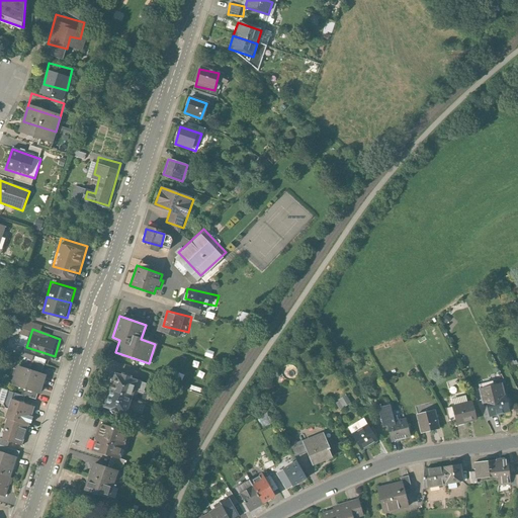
[(51,369),(20,361),(16,376),(47,384),(51,369)]
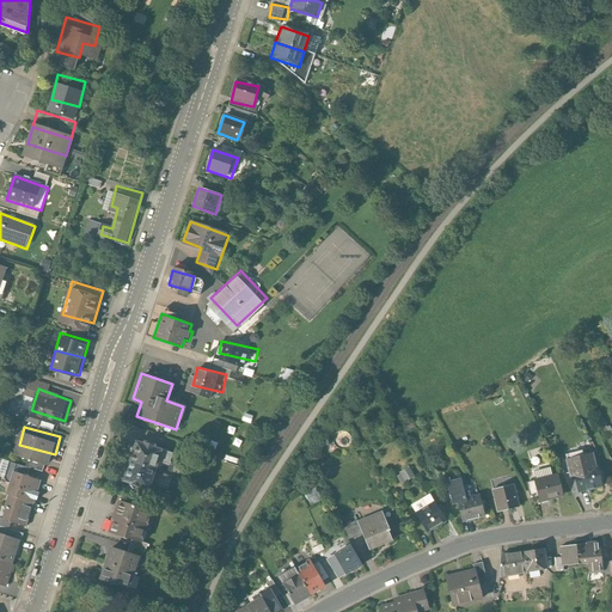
[(134,441),(128,461),(154,470),(160,450),(134,441)]
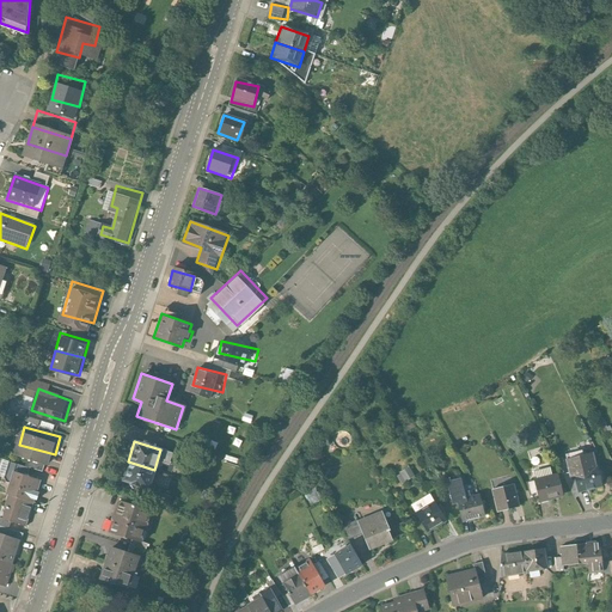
[(592,454),(568,460),(574,489),(598,484),(592,454)]
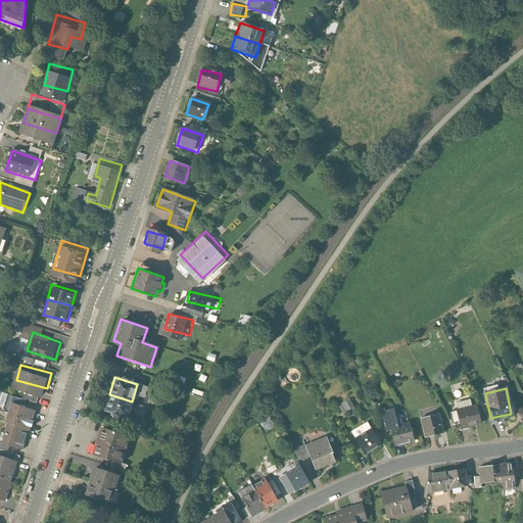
[(126,420),(132,401),(109,394),(103,412),(126,420)]
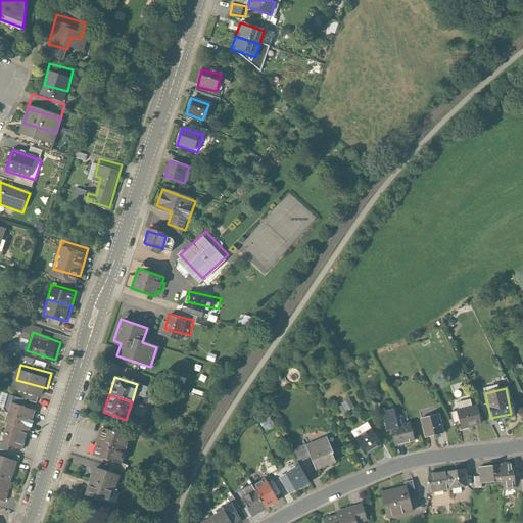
[(15,398),(9,418),(33,425),(38,405),(15,398)]
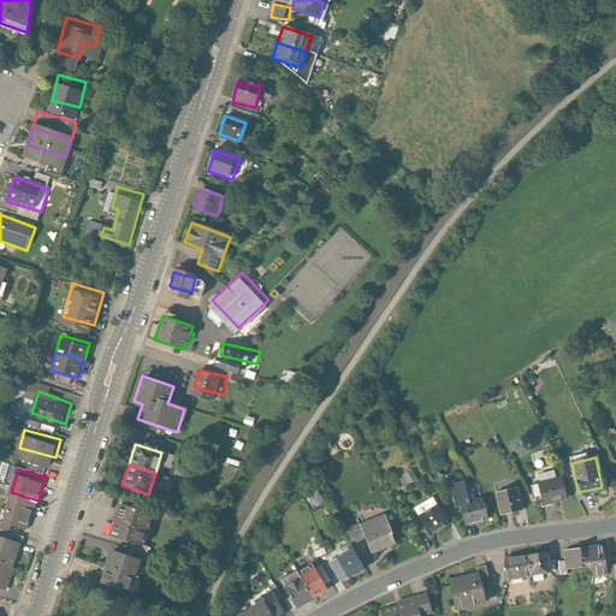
[(415,472),(402,478),(406,486),(419,480),(415,472)]
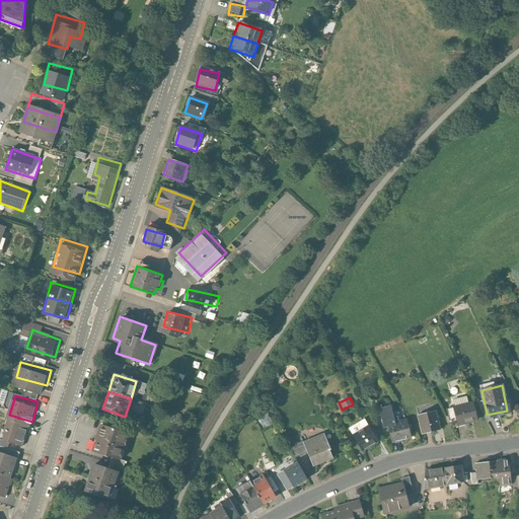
[(477,422),(474,403),(454,408),(457,425),(477,422)]
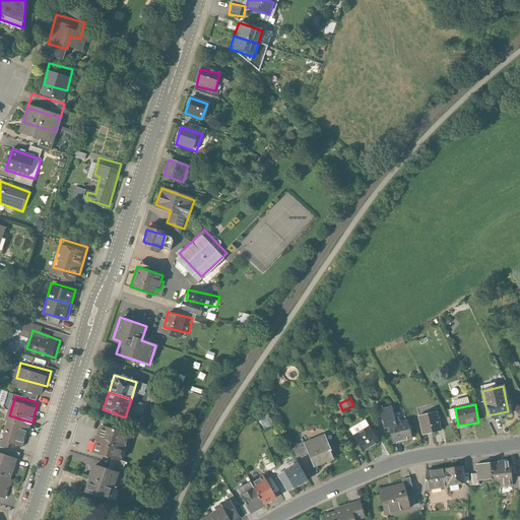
[(436,413),(419,416),(424,434),(439,431),(436,413)]
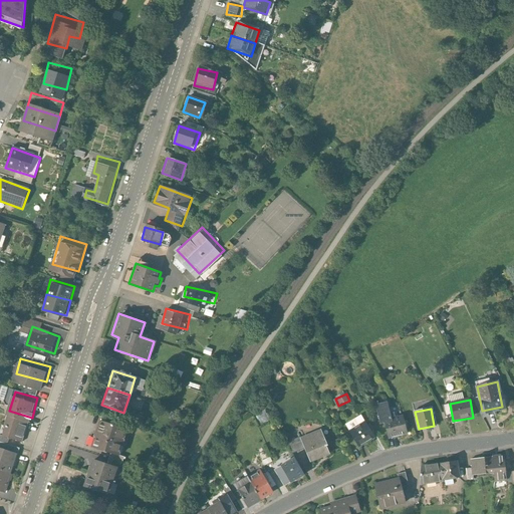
[(9,411),(4,430),(27,436),(32,418),(9,411)]
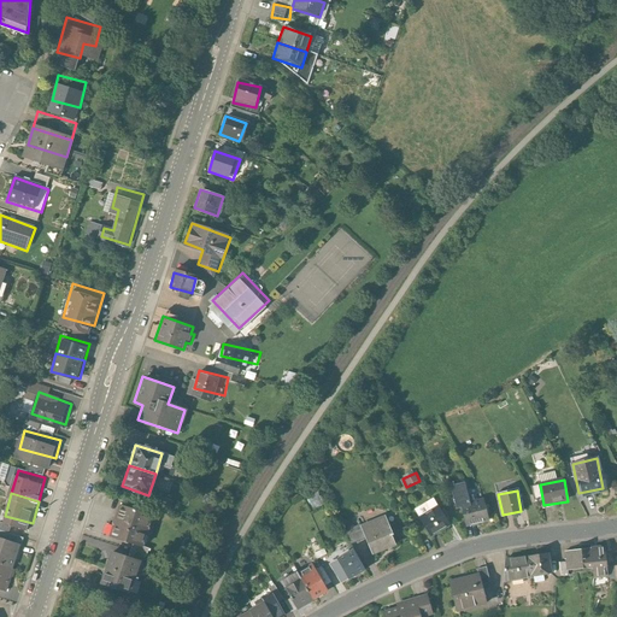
[(482,501),(460,505),(463,522),(485,519),(482,501)]
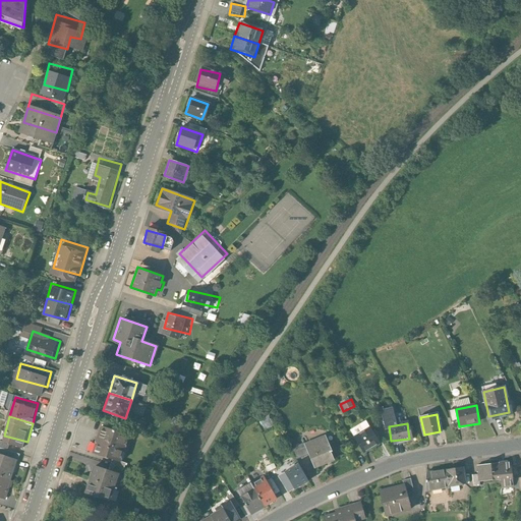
[(122,461),(129,438),(98,428),(92,452),(122,461)]
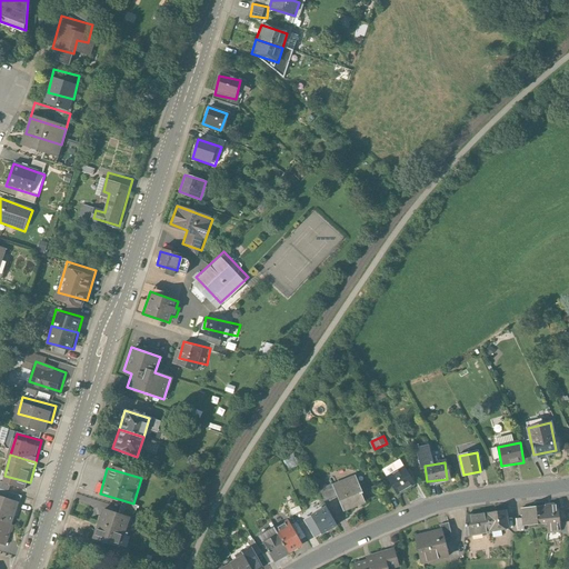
[(413,483),(405,470),(387,482),(396,496),(413,483)]
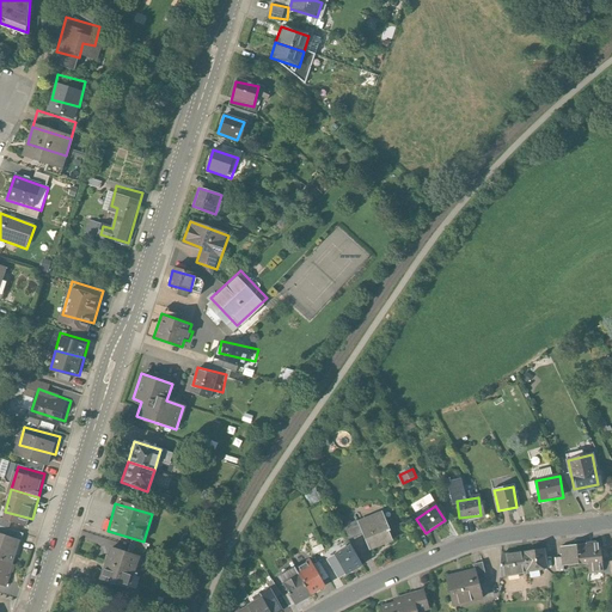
[(392,542),(381,513),(359,522),(369,551),(392,542)]
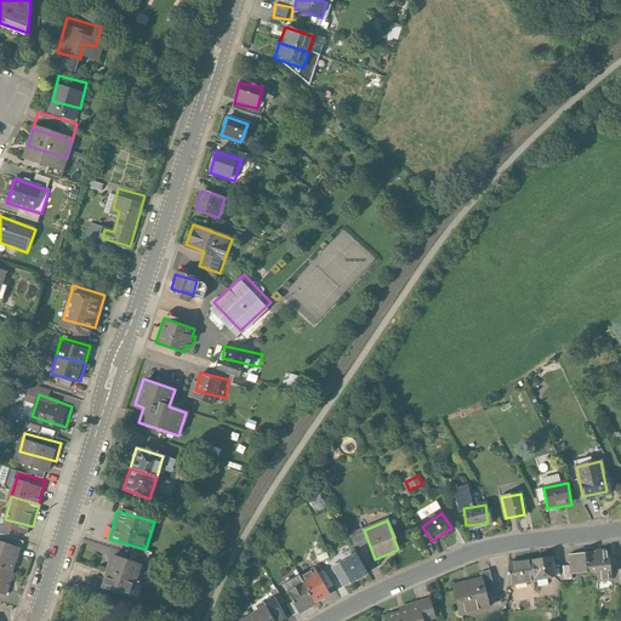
[(26,550),(0,542),(0,567),(20,573),(26,550)]
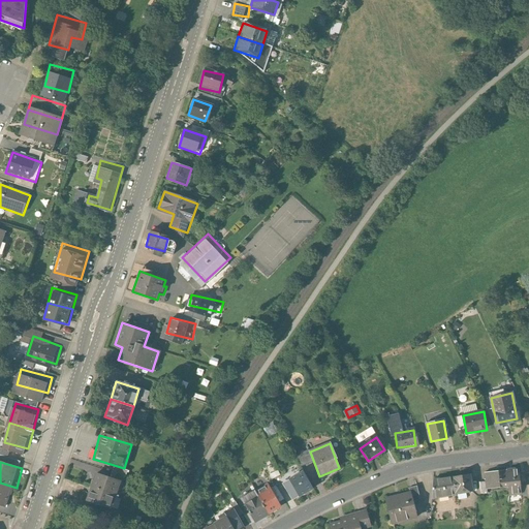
[(509,470),(499,471),(500,485),(510,484),(509,470)]
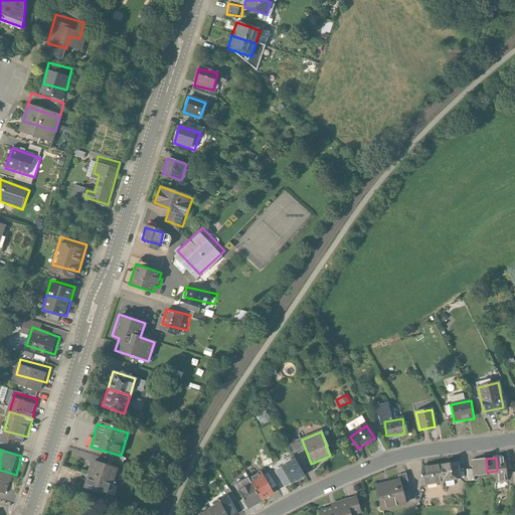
[(477,473),(487,472),(486,459),(476,460),(477,473)]
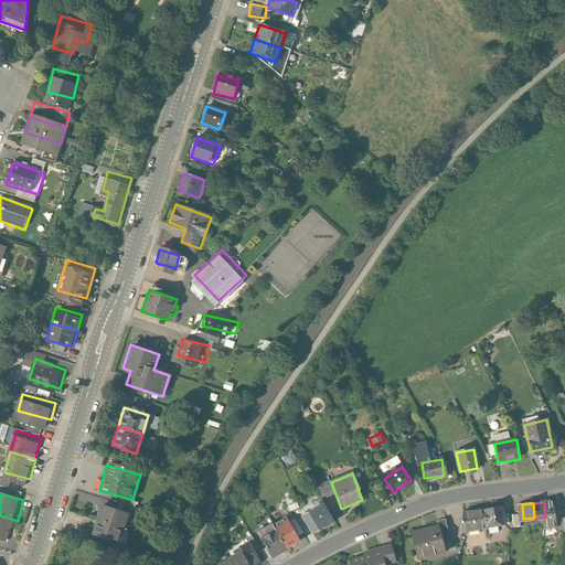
[(334,522),(323,504),(309,513),(320,532),(334,522)]
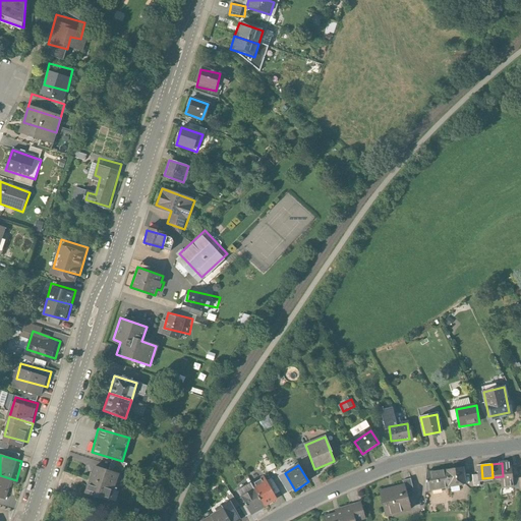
[(93,466),(89,480),(114,488),(118,473),(93,466)]
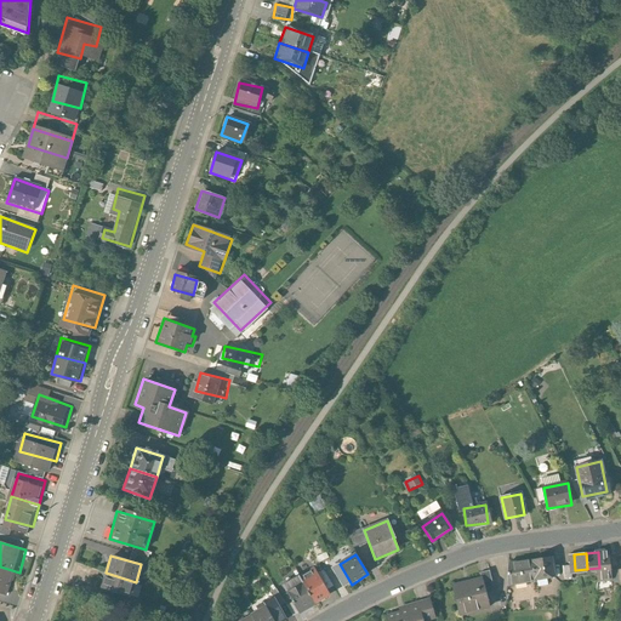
[(548,556),(531,559),(535,584),(553,580),(548,556)]
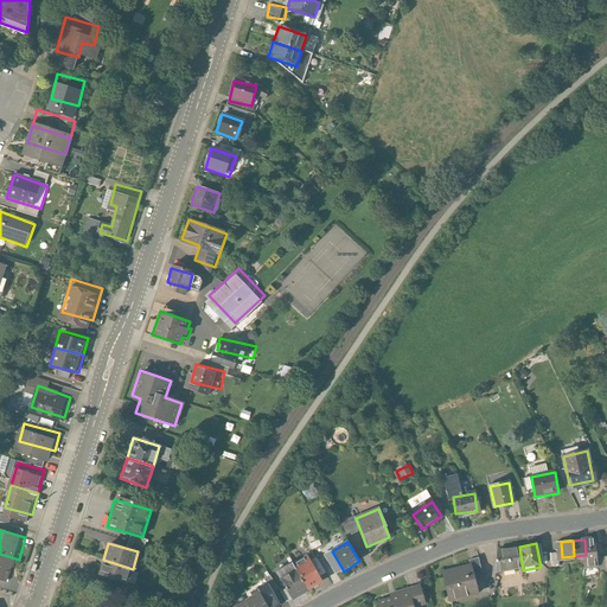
[(506,574),(523,570),(519,547),(502,550),(506,574)]
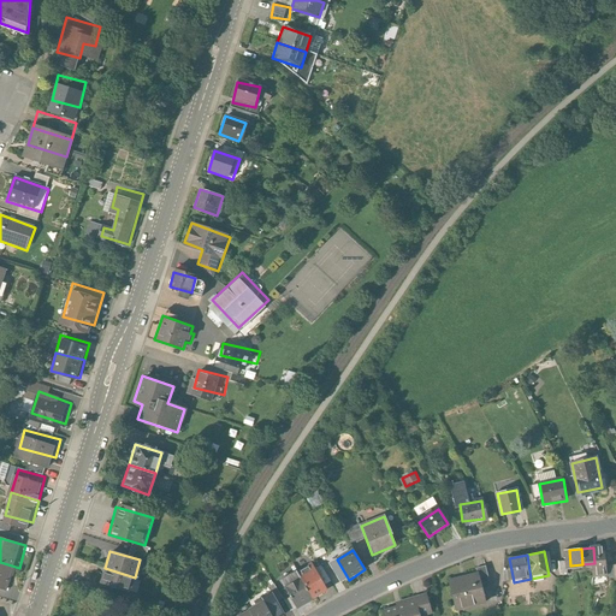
[(19,568),(0,562),(0,587),(12,592),(19,568)]
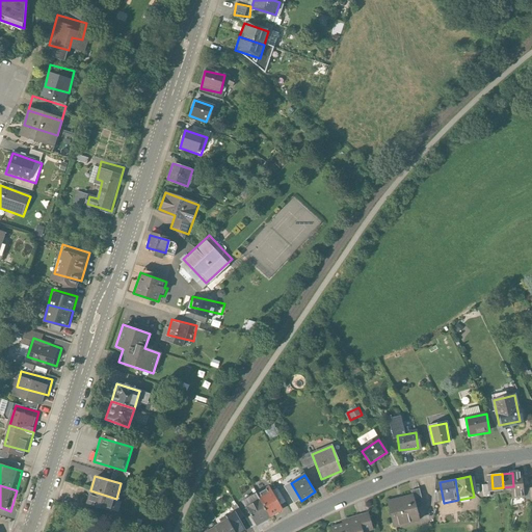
[(116,499),(90,490),(86,506),(111,514),(116,499)]
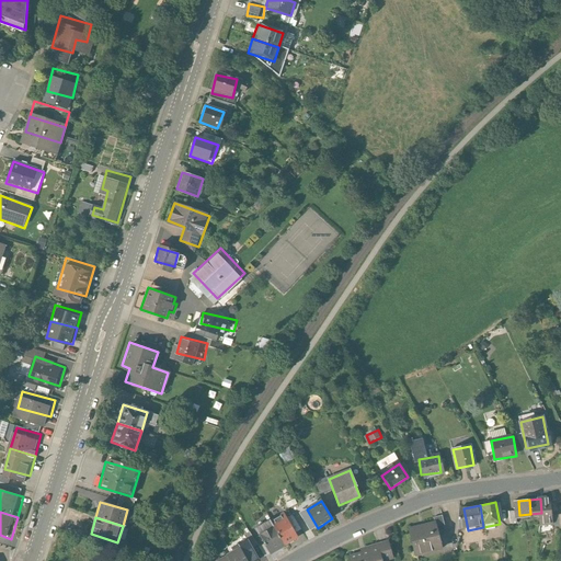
[(286,521),(273,528),(284,546),(296,538),(286,521)]
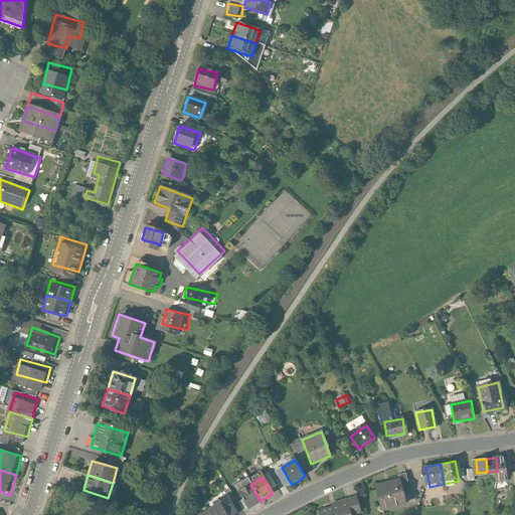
[(400,478),(377,483),(381,506),(405,501),(400,478)]
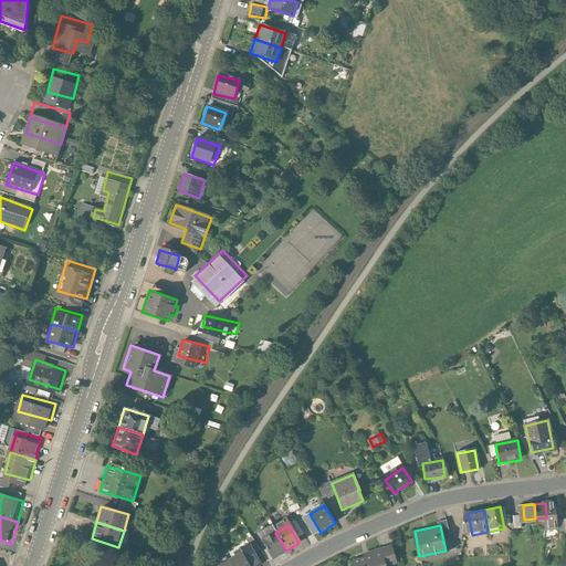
[(273,558),(286,551),(275,533),(263,541),(273,558)]
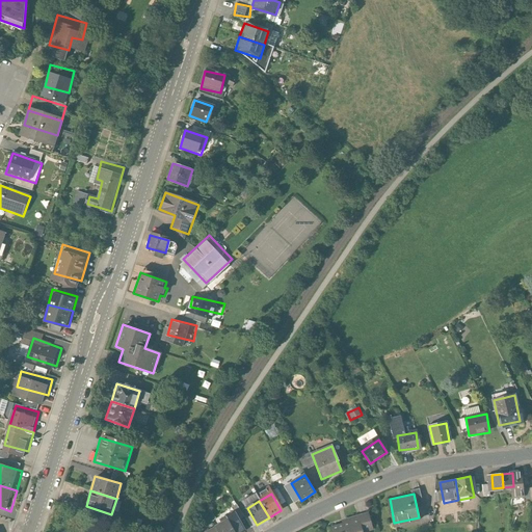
[(374,531),(369,515),(333,527),(334,531),(374,531)]
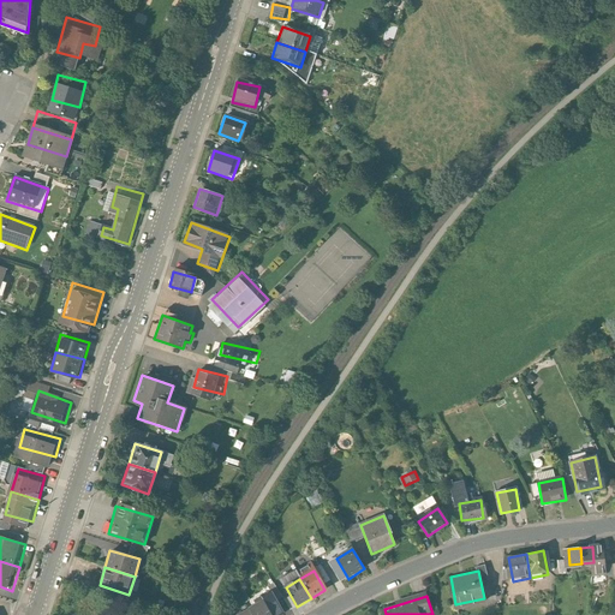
[(268,614),(261,602),(248,610),(250,614),(268,614)]
